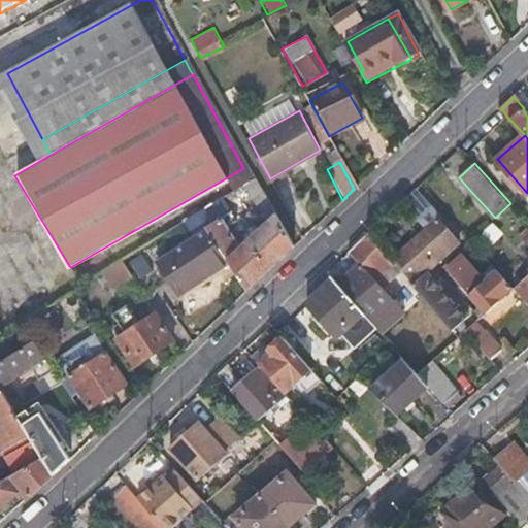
[(295,244),(264,190),(253,198),(260,208),(270,220),(255,234),(241,252),(227,229),(236,223),(230,213),(208,227),(230,261),(249,290),(295,244)]
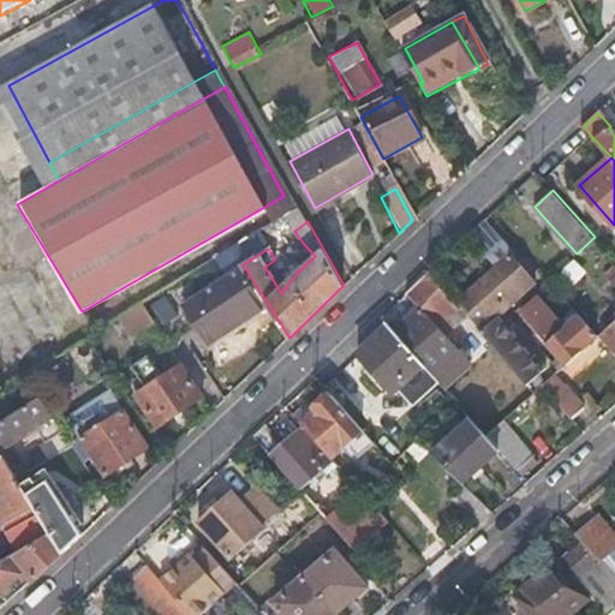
[(499,268),(457,305),(464,314),(532,392),(541,384),(545,380),(515,346),(518,344),(497,321),(495,322),(493,320),(487,324),(484,321),(494,312),(499,316),(536,282),(513,256),(514,255),(503,242),(489,255),(499,268)]
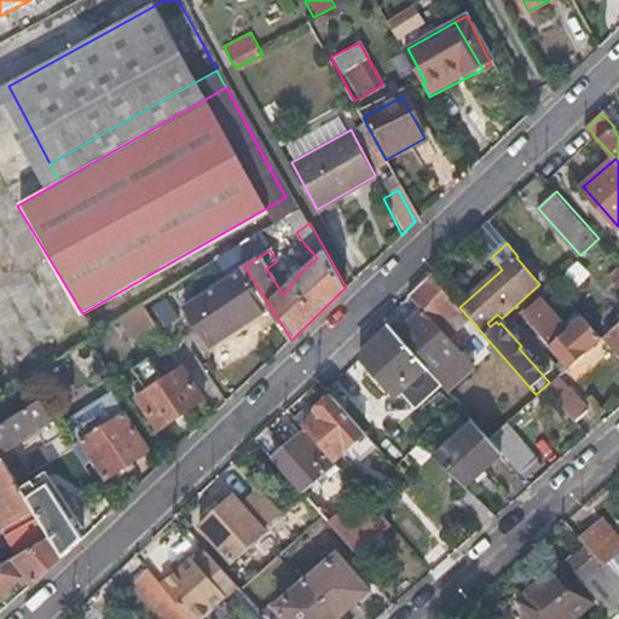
[(244,266),(194,301),(184,307),(210,346),(270,306),(244,266)]
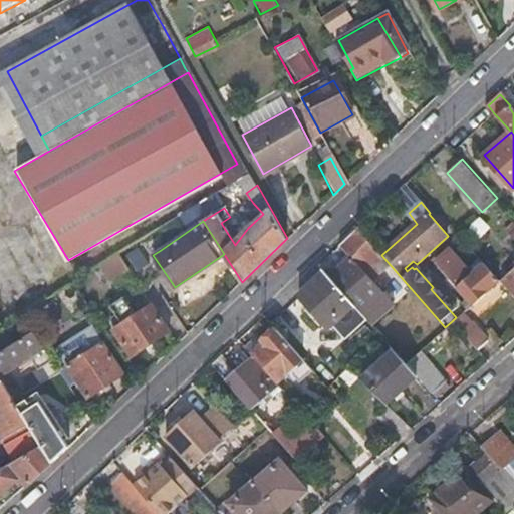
[(330,277),(369,321),(371,323),(394,305),(365,273),(371,268),(373,271),(378,267),(380,269),(388,262),(381,255),(357,229),(340,244),(352,257),(330,277)]
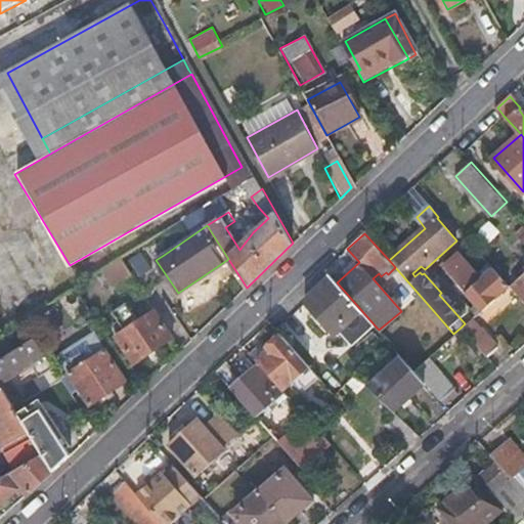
[(476,314),(509,285),(493,268),(482,279),(459,253),(443,266),(475,303),(470,307),(476,314)]
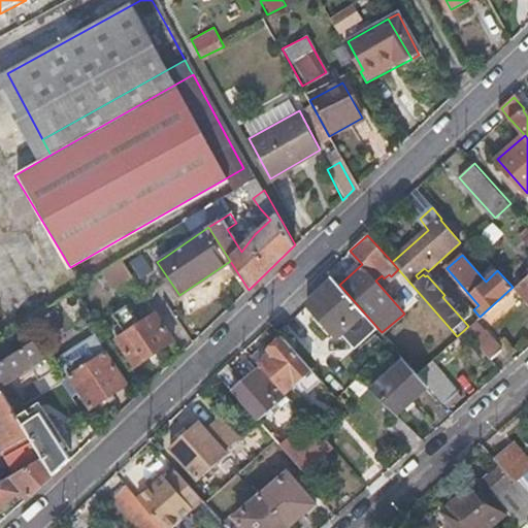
[(134,276),(124,260),(106,270),(118,288),(134,276)]
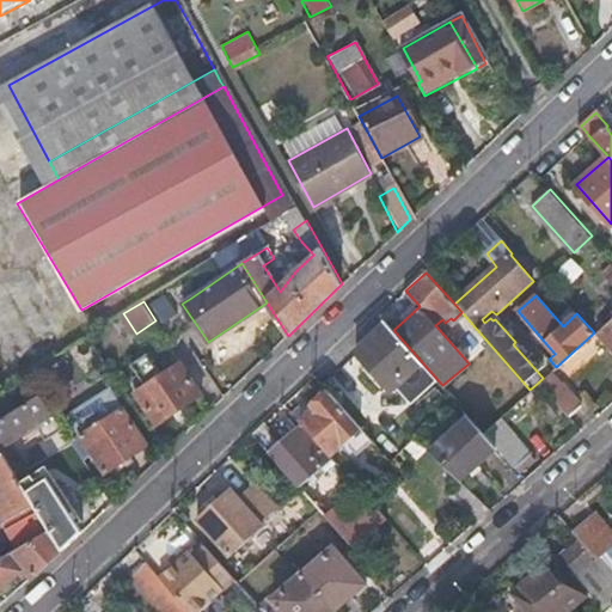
[(611,317),(597,331),(611,348),(611,317)]
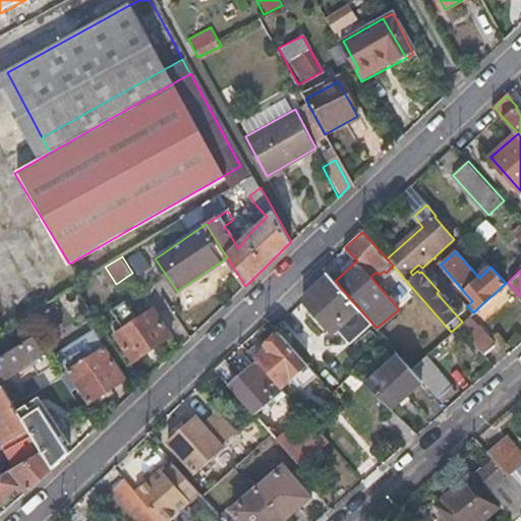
[(331,276),(305,300),(335,333),(340,329),(353,343),(374,326),(335,281),(331,276)]
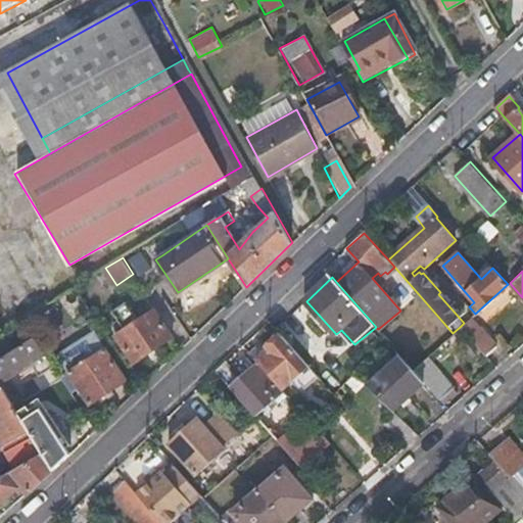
[(88,303),(96,317),(117,303),(108,290),(88,303)]
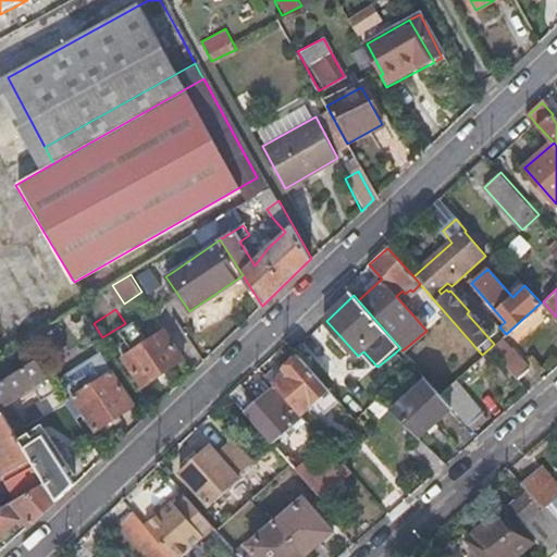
[(506,334),(499,326),(493,332),(499,339),(500,338),(506,334)]
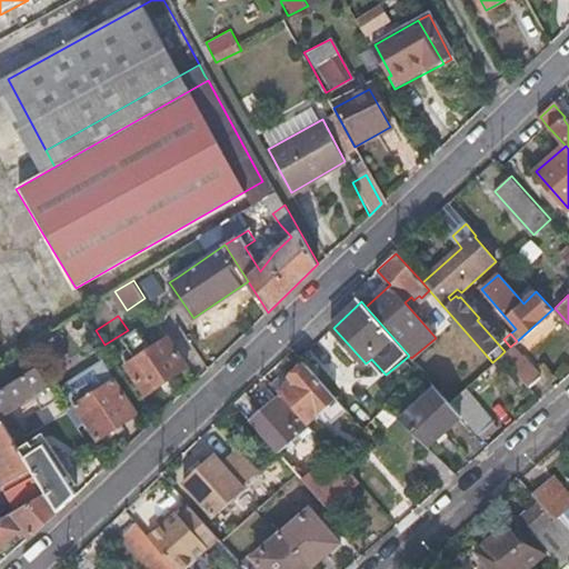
[(119,368),(141,401),(190,368),(169,336),(157,343),(119,368)]
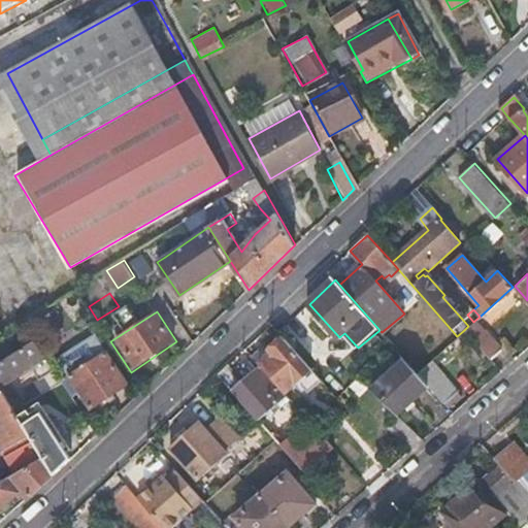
[(464,330),(489,358),(502,349),(485,328),(482,330),(473,322),(468,326),(464,330)]
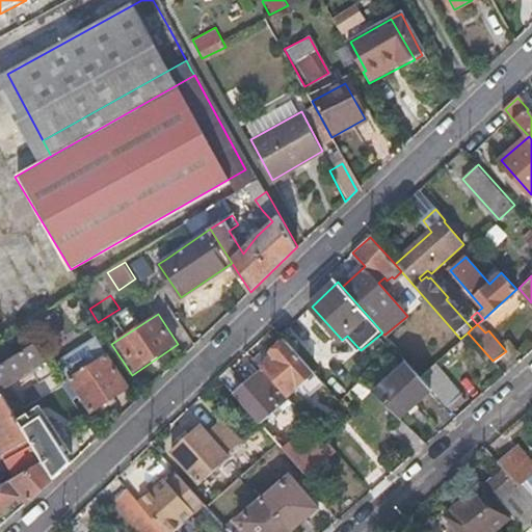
[(263,367),(265,369),(287,395),(314,370),(287,339),(271,352),(274,356),(263,367)]
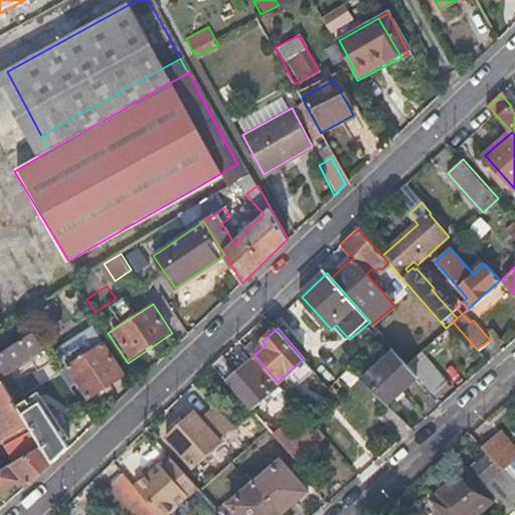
[(24,372),(36,364),(30,355),(44,347),(35,333),(1,355),(0,355),(0,374),(3,373),(18,364),(24,372)]
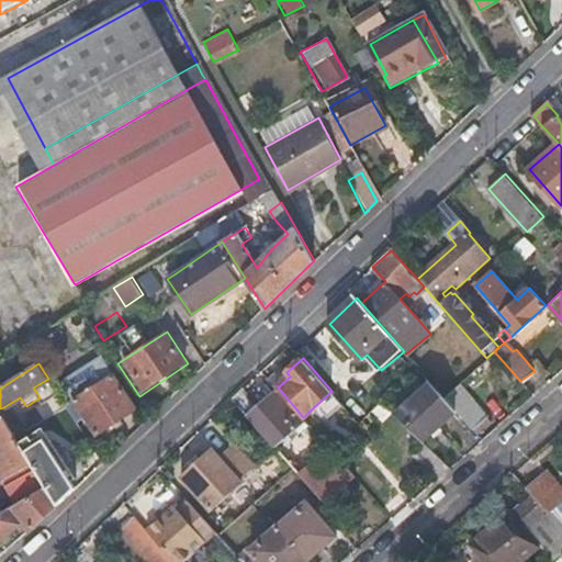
[(96,435),(109,426),(119,419),(135,408),(112,374),(105,378),(103,373),(93,379),(97,384),(72,400),(96,435)]
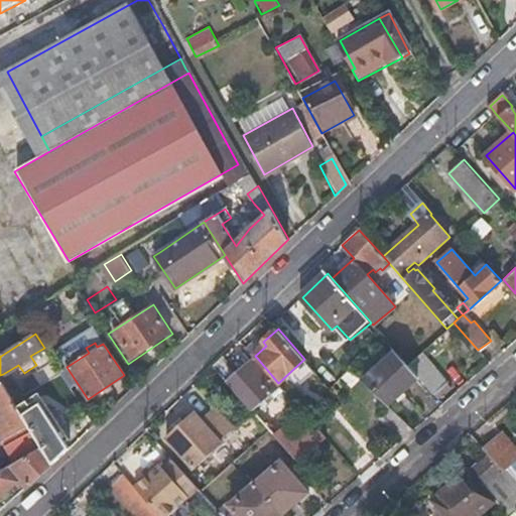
[(39,368),(52,360),(44,348),(30,356),(36,365),(39,368)]
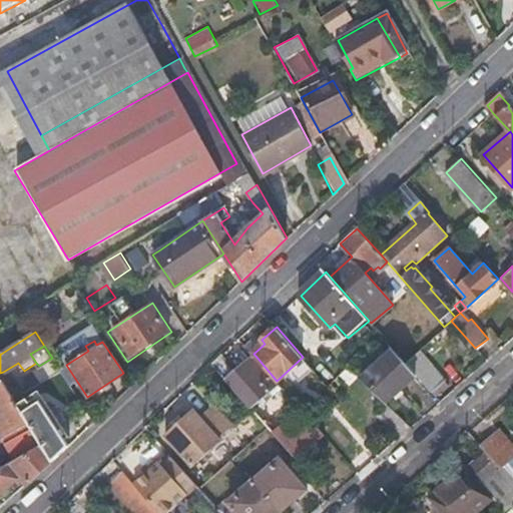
[(415,373),(405,361),(391,346),(357,375),(384,402),(415,373)]
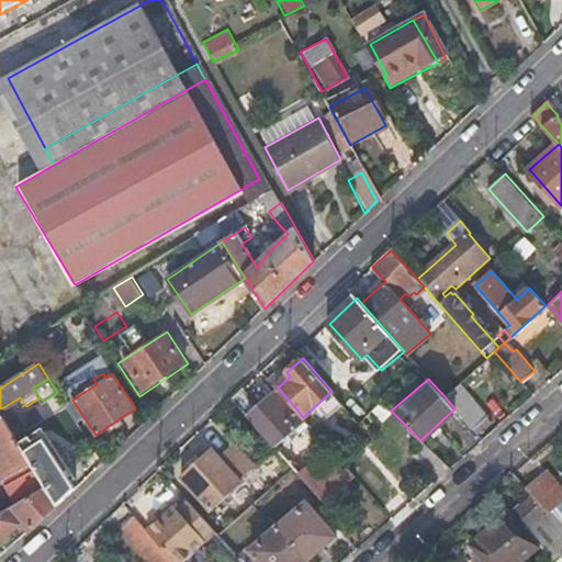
[(454,408),(473,428),(487,415),(458,382),(444,395),(454,408)]
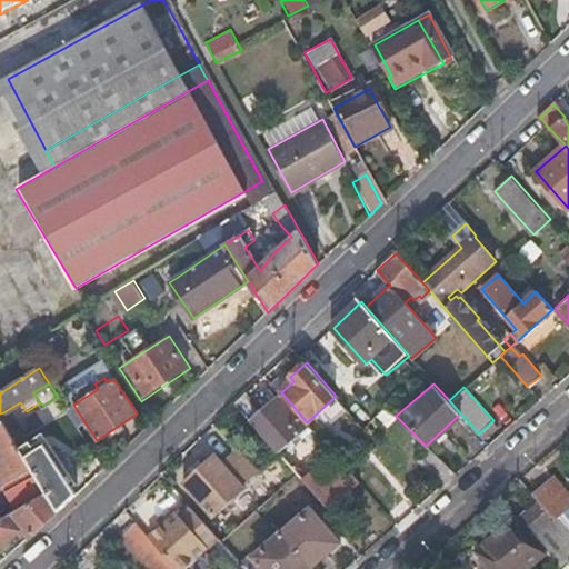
[(247,393),(236,405),(251,421),(252,419),(281,452),(311,427),(307,422),(283,395),(262,412),(247,393)]
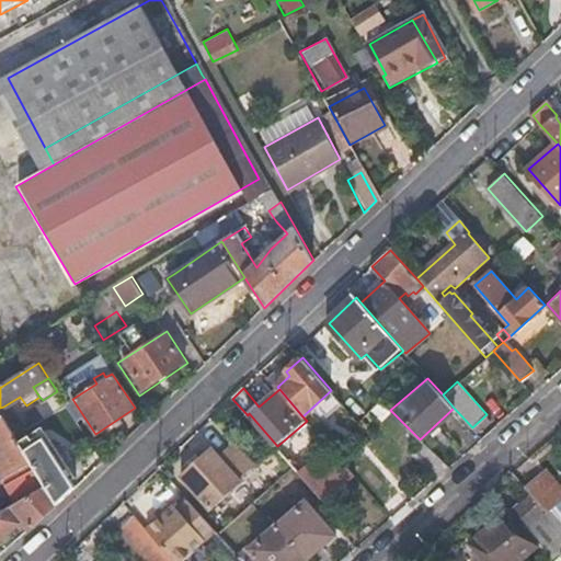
[(0,411),(3,416),(14,434),(24,430),(10,411),(8,413),(3,407),(0,408),(0,411)]
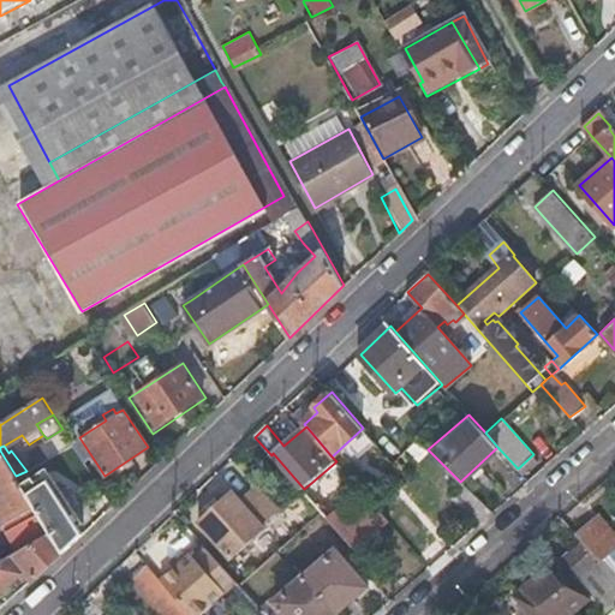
[(0,562),(0,563),(52,533),(22,484),(16,476),(4,457),(0,458),(0,562)]
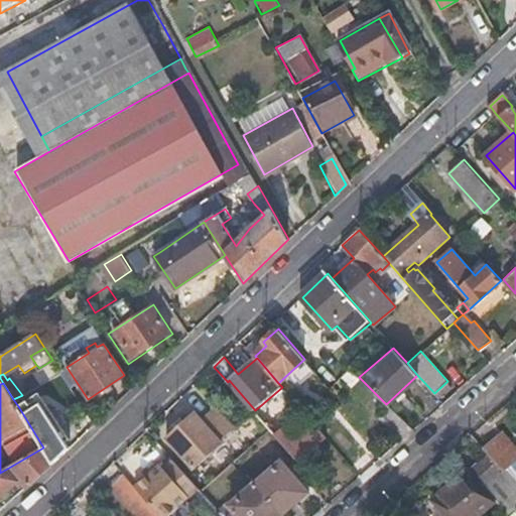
[(109,385),(100,391),(103,395),(112,390),(109,385)]
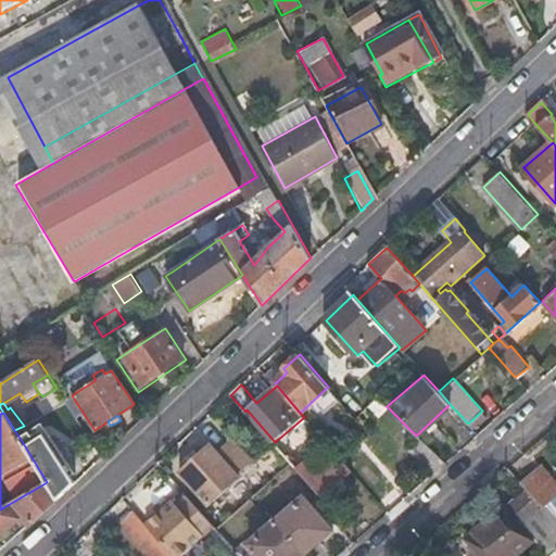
[(47,482),(58,498),(76,481),(46,433),(28,443),(24,436),(20,438),(47,482)]
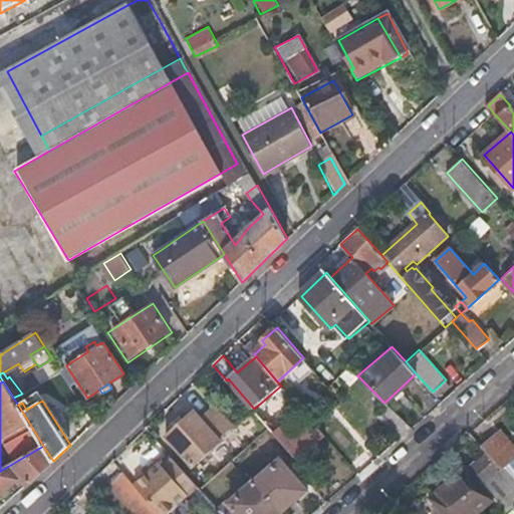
[(167,436),(194,467),(222,442),(218,438),(233,426),(216,406),(202,419),(196,412),(167,436)]
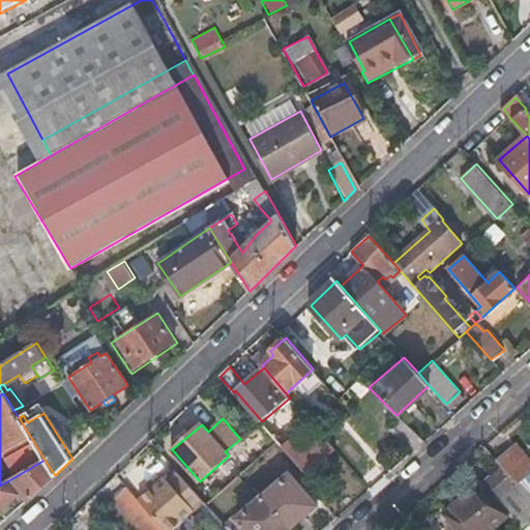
[(412,450),(423,441),(401,418),(390,430),(412,450)]
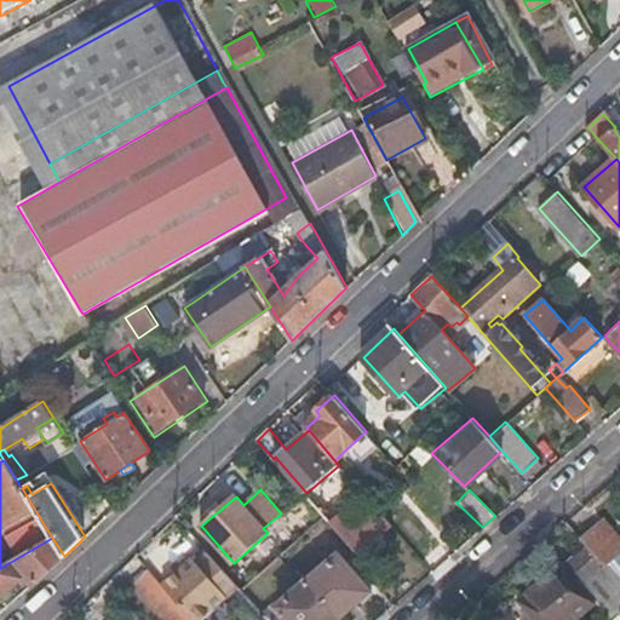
[(357,555),(391,526),(379,511),(362,526),(345,507),(328,521),(357,555)]
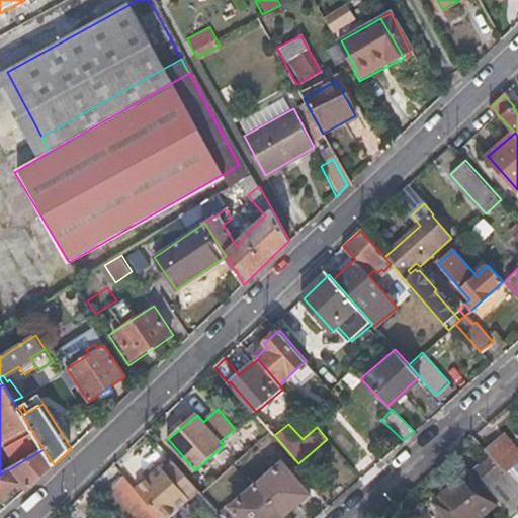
[(517,452),(502,434),(484,449),(489,455),(504,472),(509,467),(512,465),(517,460),(517,452)]
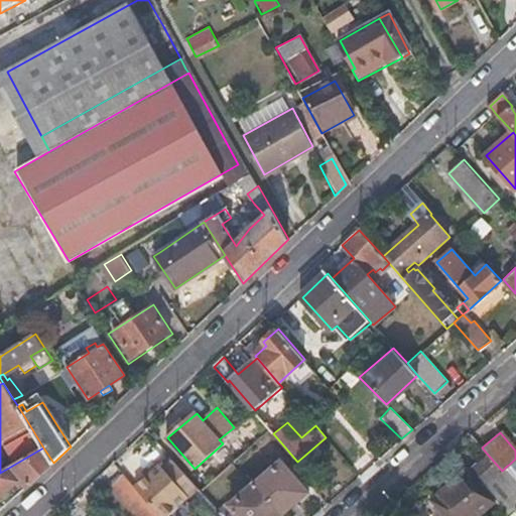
[(0,510),(17,496),(48,468),(53,463),(43,447),(0,473),(0,472),(0,510)]
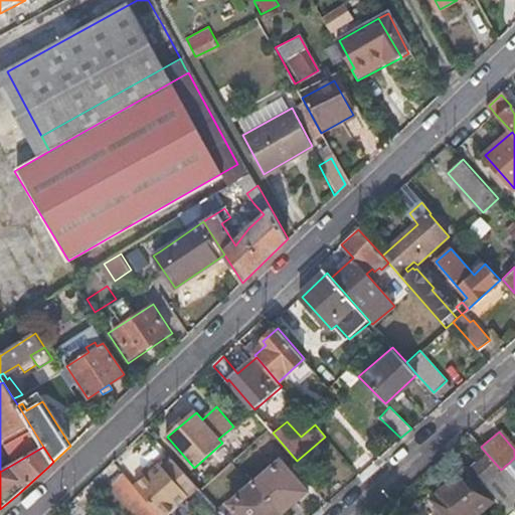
[(501,470),(486,453),(453,479),(431,498),(444,514),(471,514),(490,500),(480,487),(501,470)]
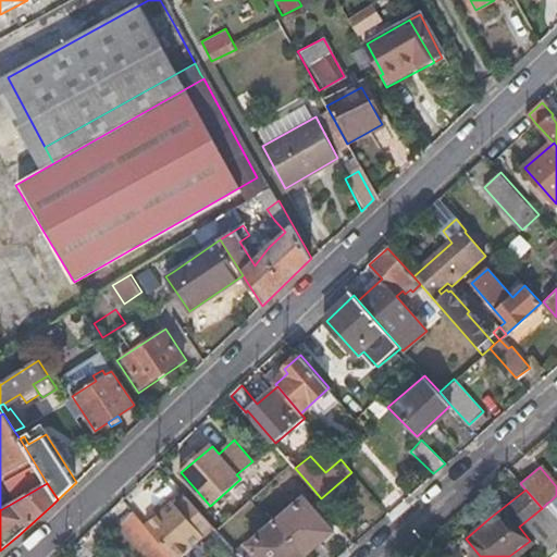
[(300,556),(332,530),(304,497),(247,544),(258,556),(300,556)]
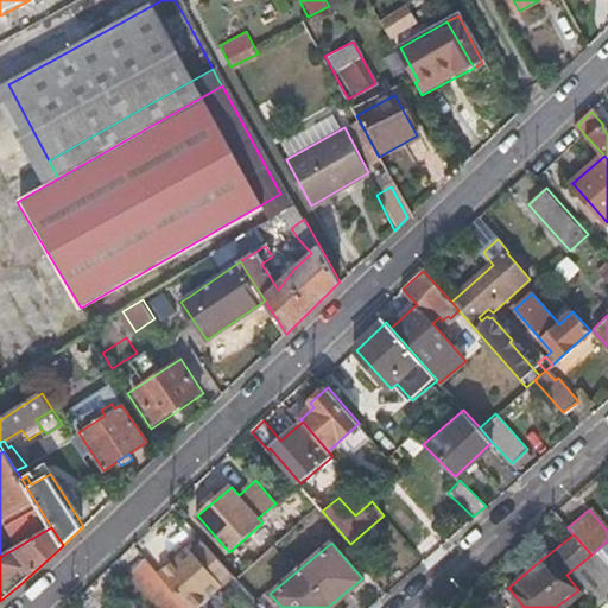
[(196,607),(232,577),(202,544),(189,553),(185,550),(156,576),(183,607),(196,607)]
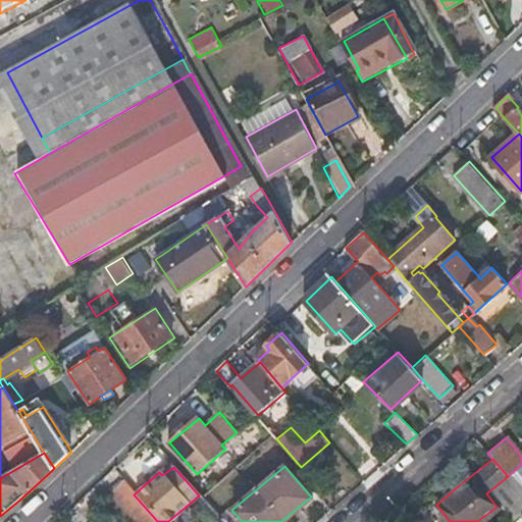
[(509,521),(511,521),(521,514),(521,512),(521,481),(513,471),(508,476),(486,493),(497,507),(509,521)]
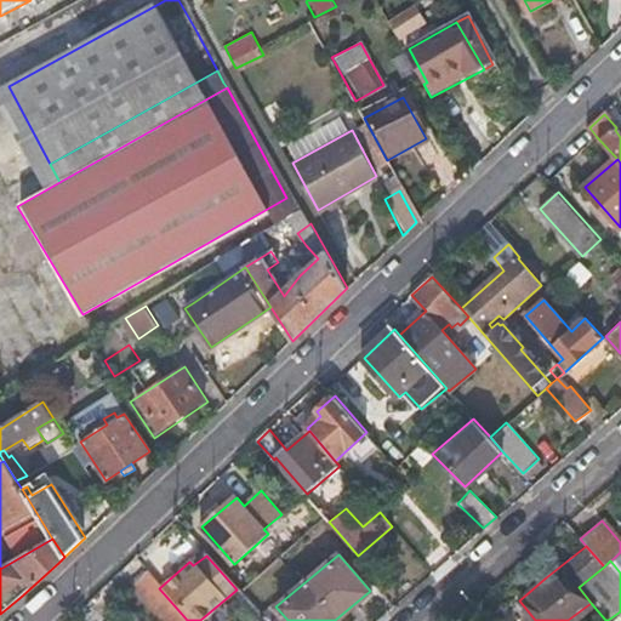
[(187,620),(159,588),(143,571),(129,585),(159,620),(187,620)]
